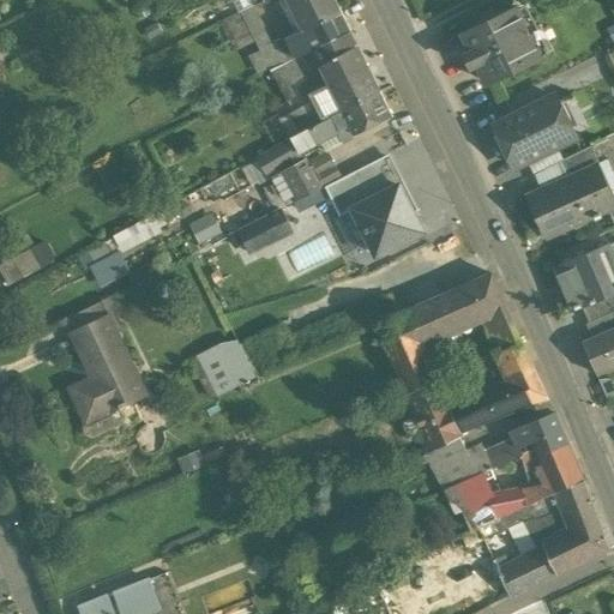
[(335,0),(289,0),(304,30),(305,31),(342,14),(335,0)]
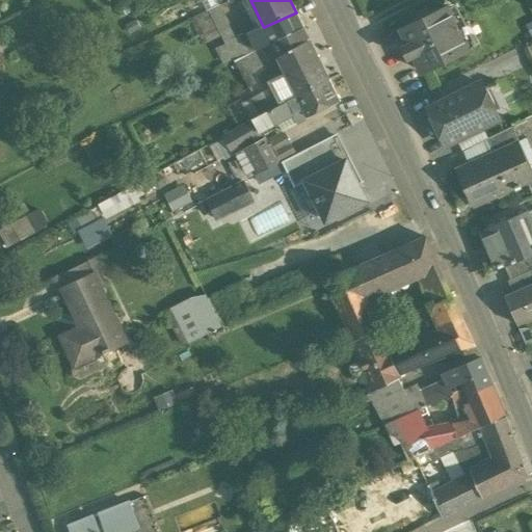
[(222,35),(227,44),(232,41),(227,28),(231,26),(221,5),(214,8),(210,10),(222,35)]
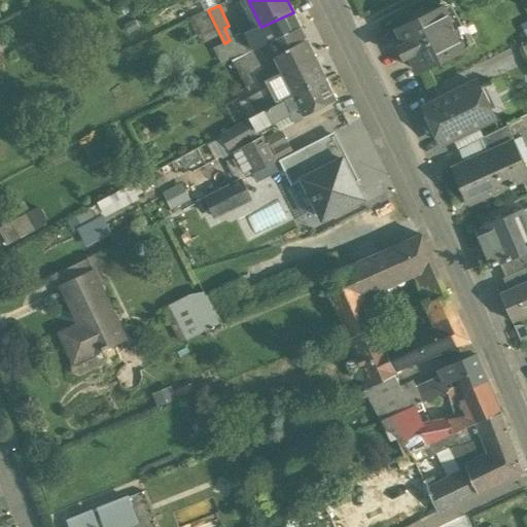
[(464,49),(444,7),(398,30),(406,44),(399,47),(405,59),(411,56),(419,72),(464,49)]
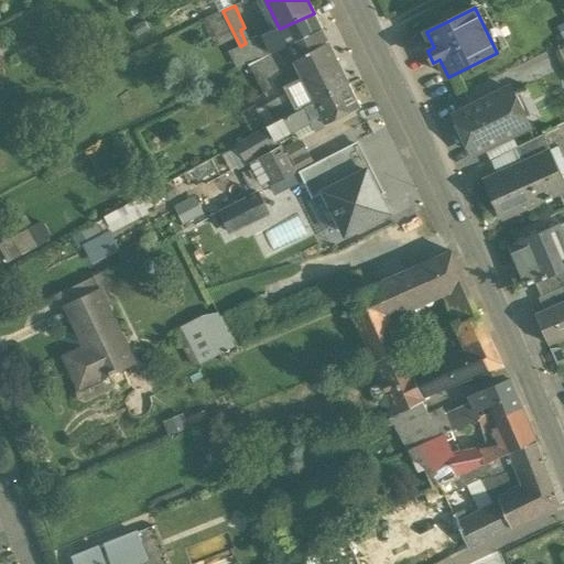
[(216,47),(236,38),(223,11),(202,21),(216,47)]
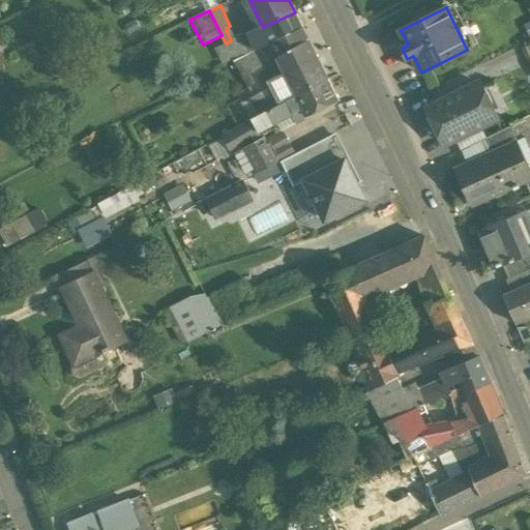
[(295,12),(263,27),(262,26),(247,33),(255,51),(271,42),(303,28),(295,12)]
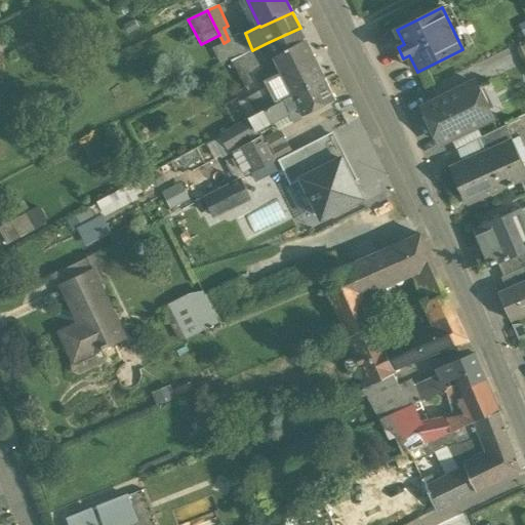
[(235,38),(228,26),(224,28),(229,40),(235,38)]
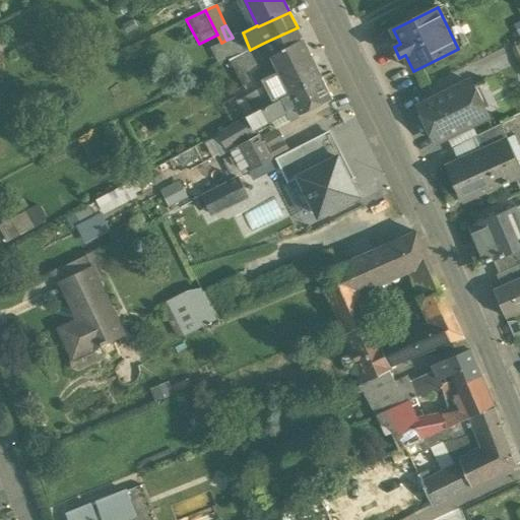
[(322,78),(298,27),(266,42),(284,80),(274,85),(272,81),(249,95),(257,111),(258,111),(291,93),(322,78)]
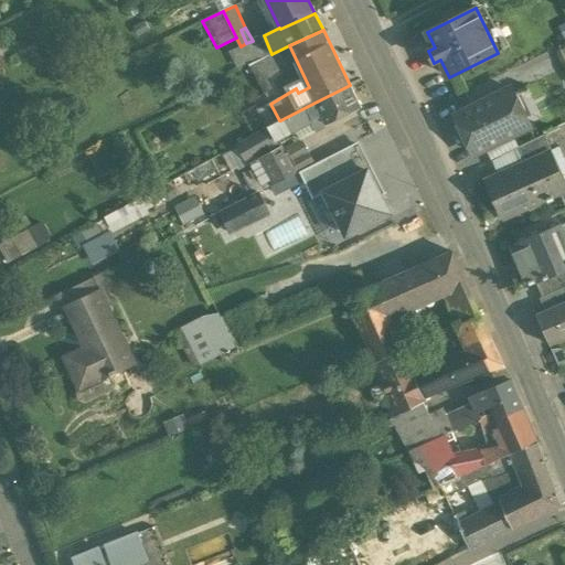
[(270,54),(272,54),(264,35),(257,39),(266,56),(270,54)]
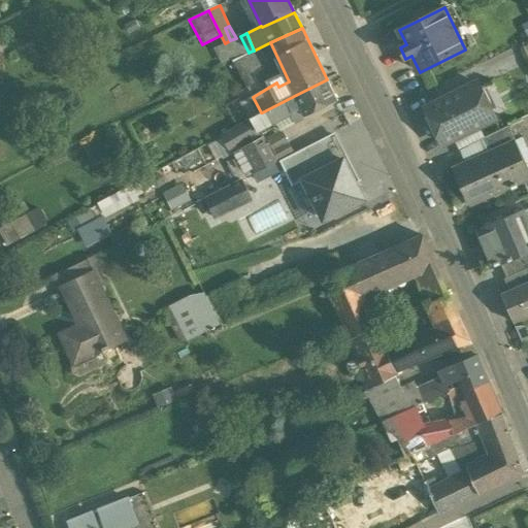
[(233,60),(249,53),(240,36),(236,38),(230,40),(225,43),(233,60)]
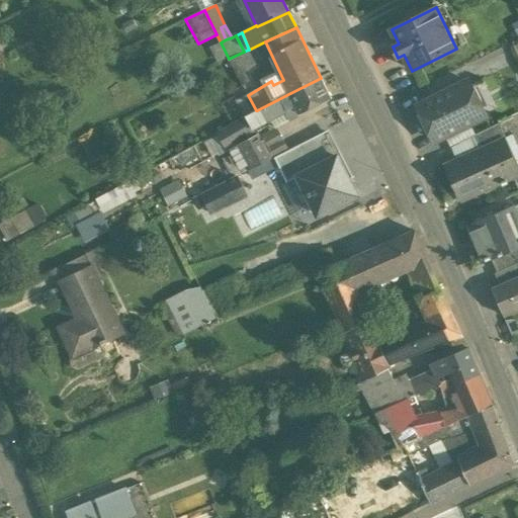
[(261,75),(248,50),(244,52),(229,59),(243,86),(261,75)]
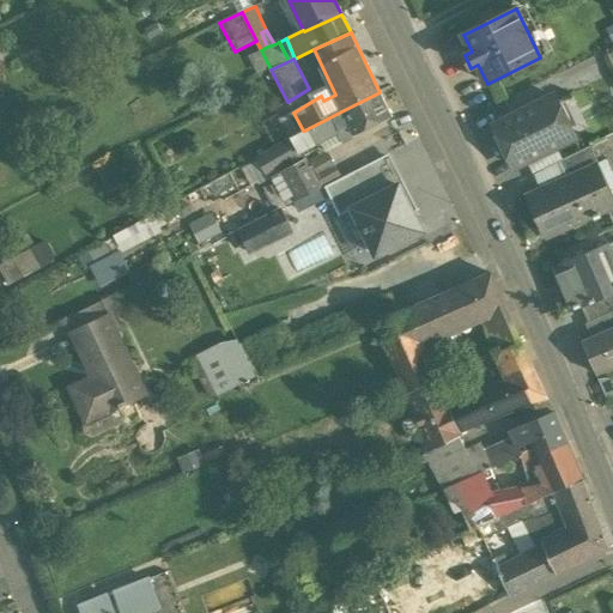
[(380,92),(344,110),(304,132),(304,131),(303,131),(258,157),(268,176),(302,157),(299,153),(340,131),(343,134),(346,135),(350,137),(354,134),(356,135),(393,117),(380,92)]
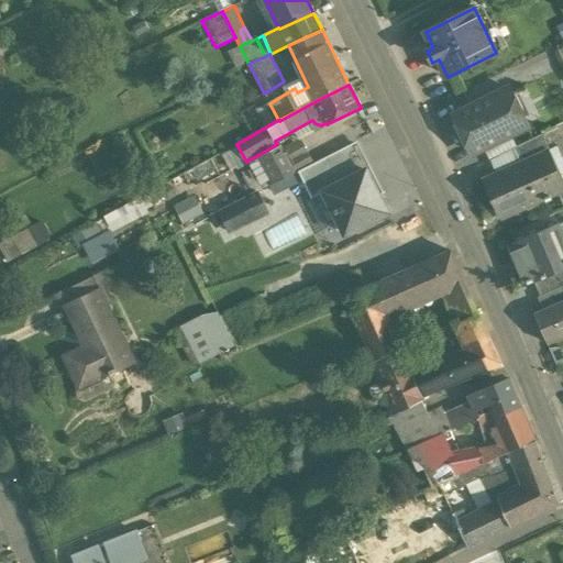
[(509,89),(454,116),(473,153),(528,127),(509,89)]
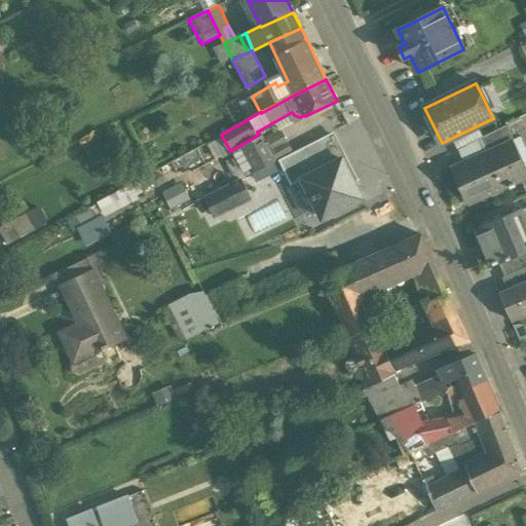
[(506,125),(481,138),(487,152),(504,144),(505,145),(514,141),(514,140),(506,125)]
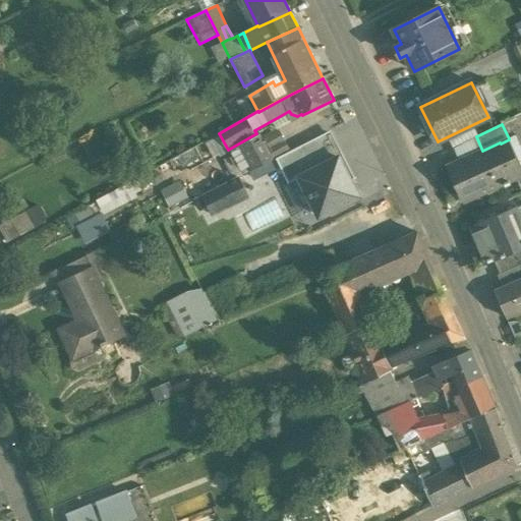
[(331,132),(276,160),(289,184),(299,179),(341,158),(343,157),(331,132)]
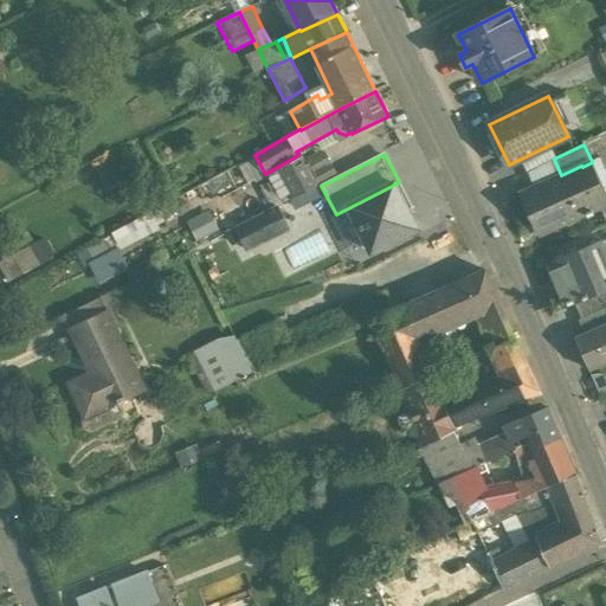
[(582,167),(601,208),(605,205),(605,168),(600,156),(592,161),(592,162),(582,167)]
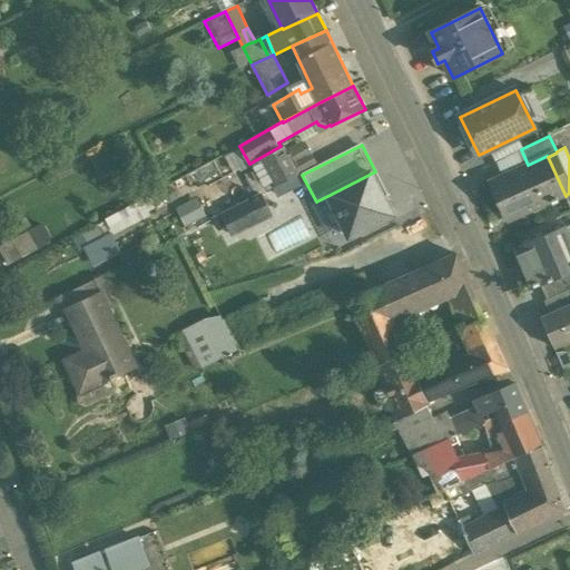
[(285,154),(264,165),(276,186),(297,175),(285,154)]
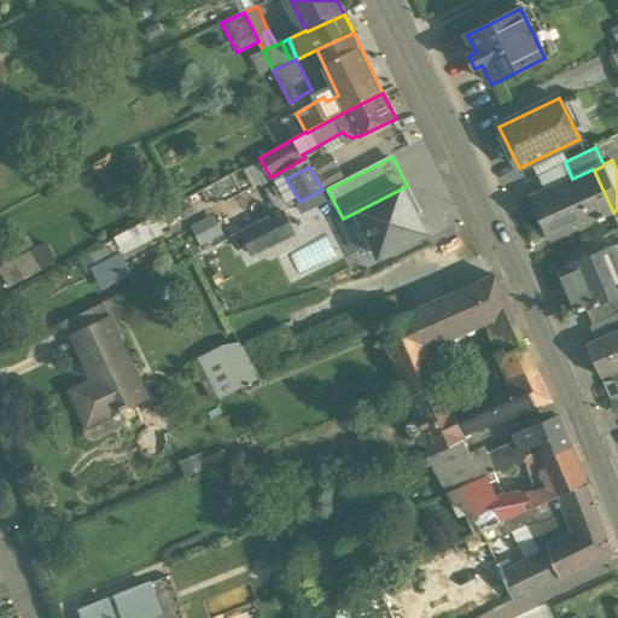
[(572,179),(536,194),(555,238),(600,219),(601,221),(606,219),(605,216),(613,213),(594,170),(593,169),(572,179)]
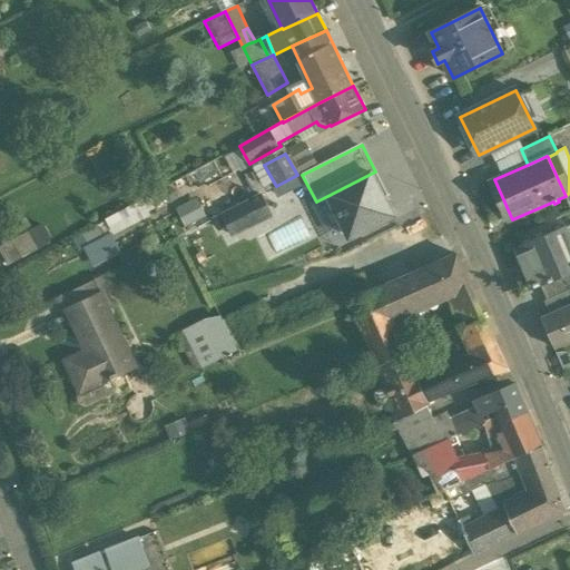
[(373,173),(327,196),(349,238),(394,215),(373,173)]
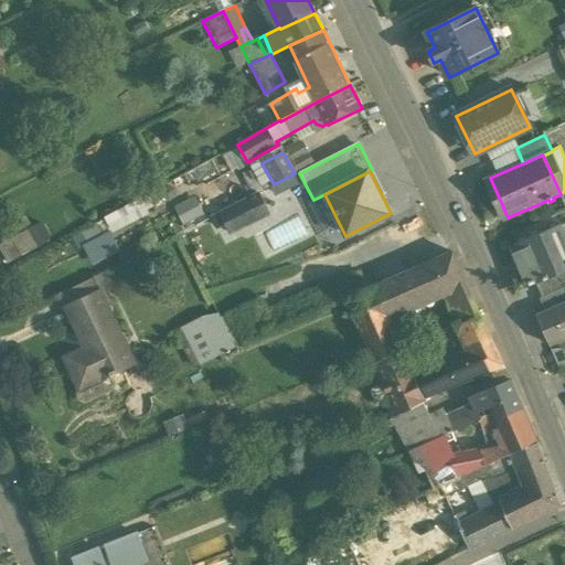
[(238,200),(233,190),(211,202),(216,212),(238,200)]
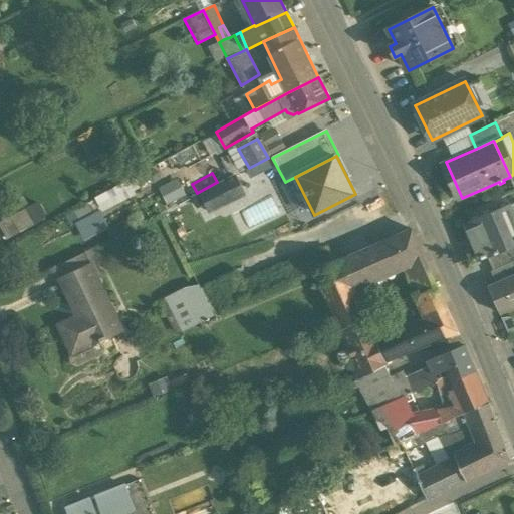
[(237,175),(200,194),(210,213),(247,194),(237,175)]
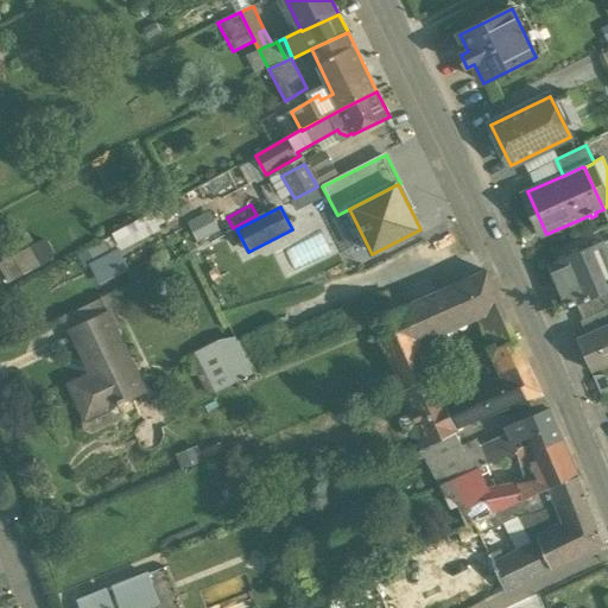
[(122,248),(163,229),(154,210),(113,230),(122,248)]
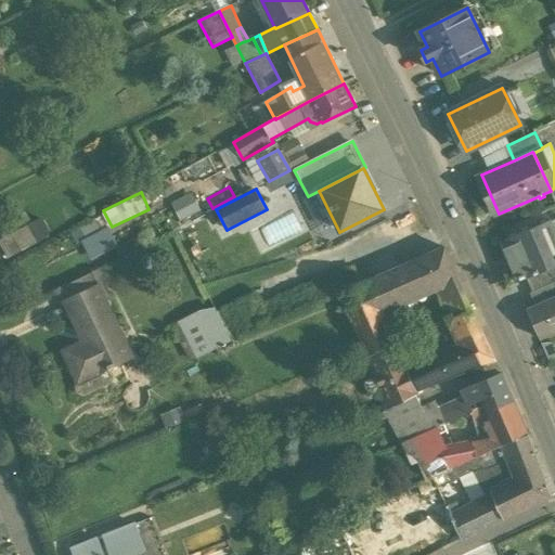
[(184,198),(173,205),(181,219),(192,214),(184,198)]
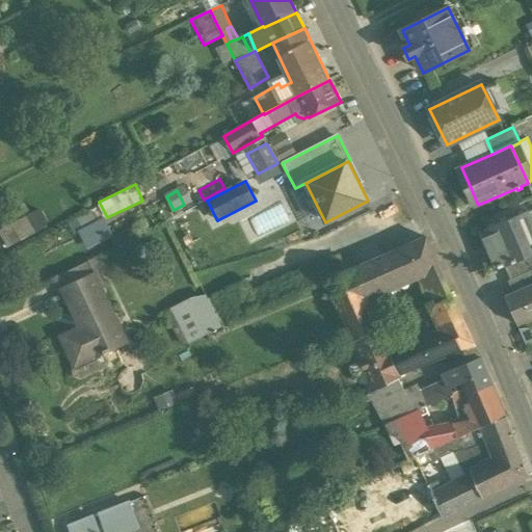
[(0,229),(0,233),(7,247),(47,225),(38,209),(0,229)]
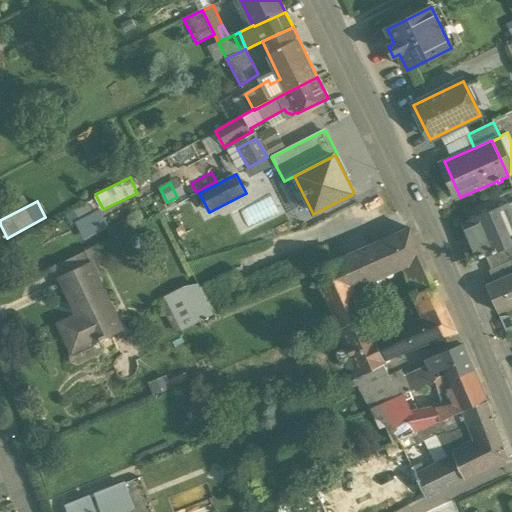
[(73,210),(78,221),(91,214),(86,203),(73,210)]
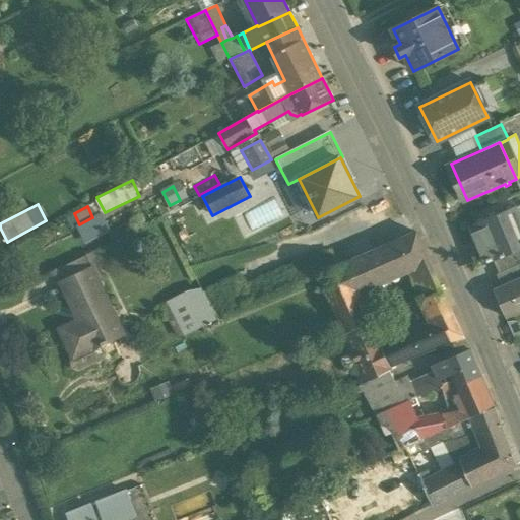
[(519,218),(515,207),(468,228),(484,265),(494,261),(519,249),(519,218)]
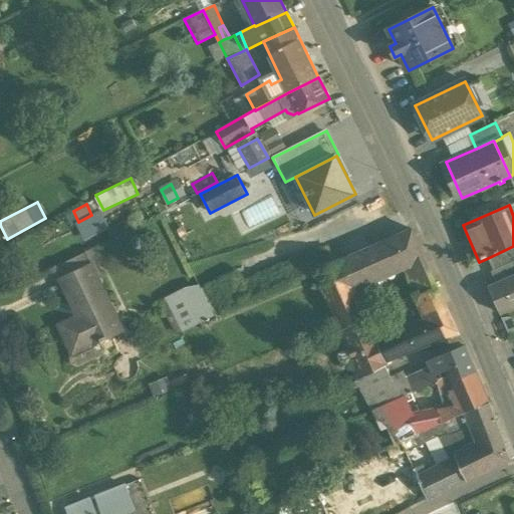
[(411,229),(342,259),(354,285),(408,263),(423,256),(411,229)]
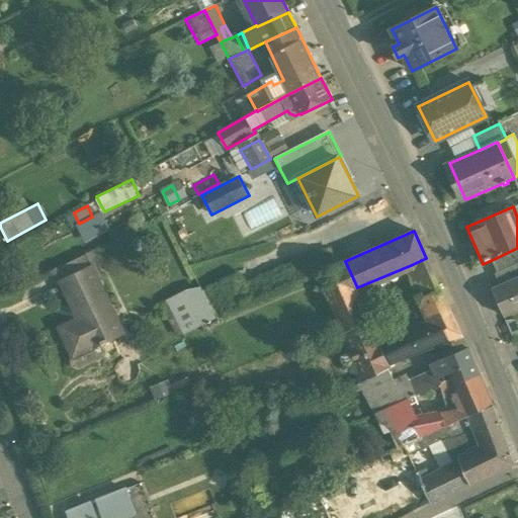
[(329,248),(244,284),(252,304),(318,274),(318,273),(336,265),(329,248)]
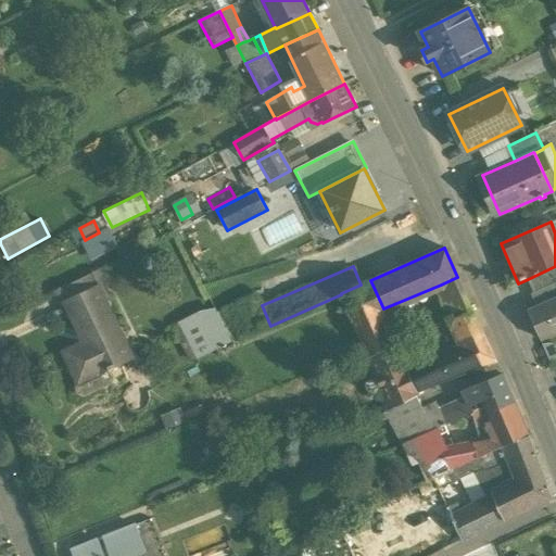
[(555,266),(528,279),(533,292),(555,282),(555,266)]
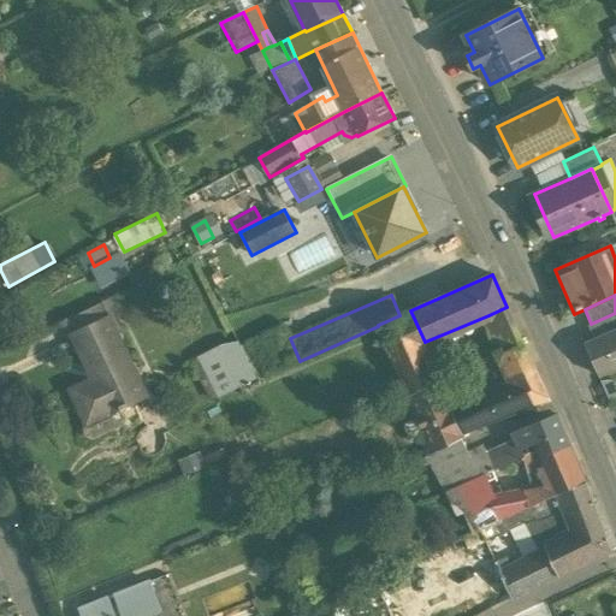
[(72,353),(77,351),(69,333),(112,314),(119,331),(124,329),(108,297),(58,323),(72,353)]
